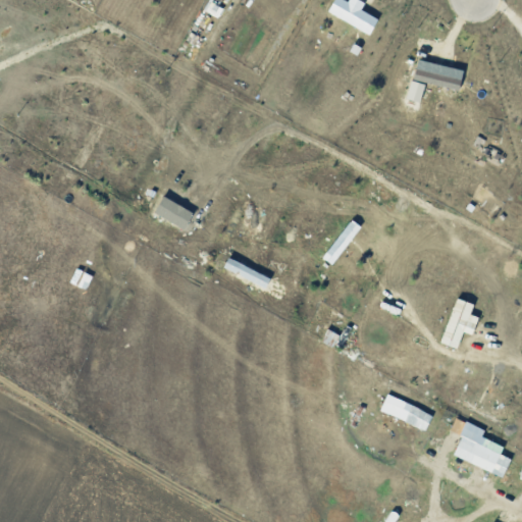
[(209,0),(205,11),(219,17),(226,0),(209,0)]
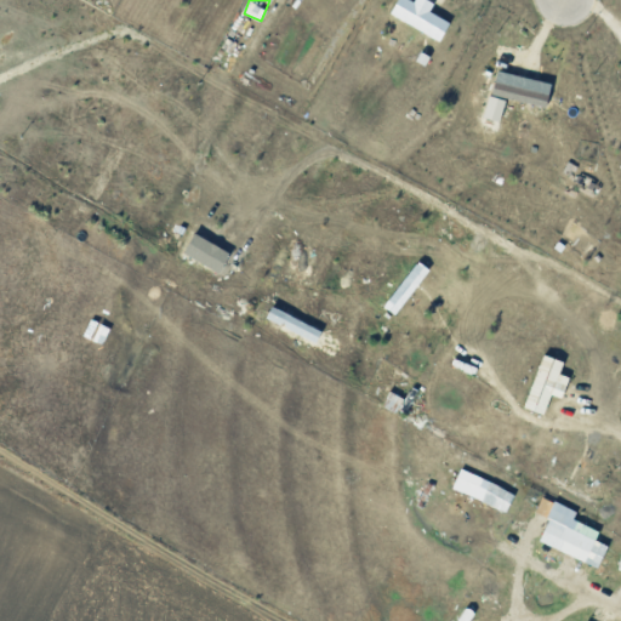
[(414,0),(399,0),(392,13),(442,40),(453,22),(432,11),(437,3),(431,0),(416,0),(416,1),(414,0)]
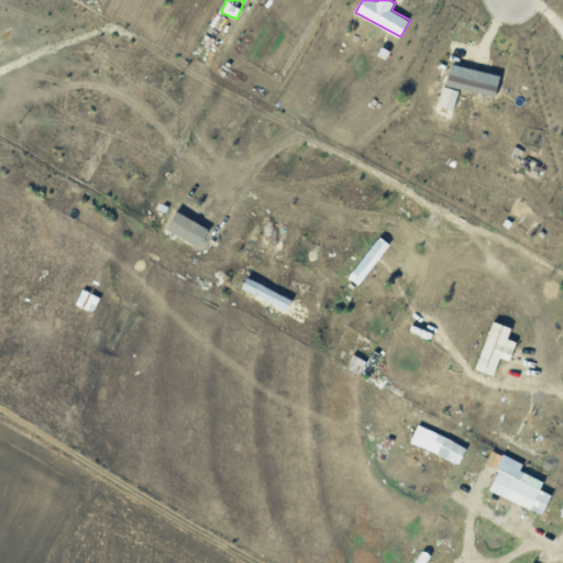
[(448,86),(497,97),(501,75),(453,64),(448,86)]
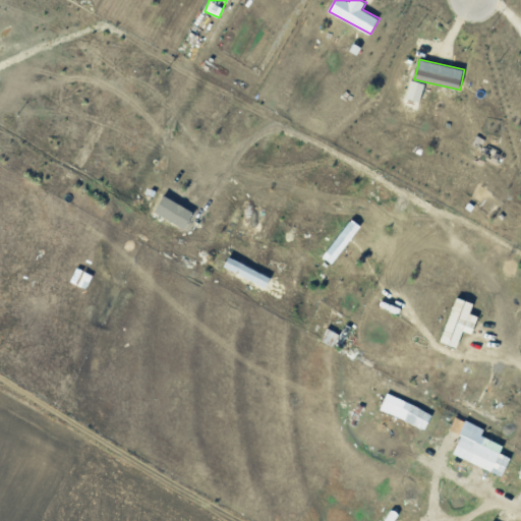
[(407,99),(420,103),(426,83),(412,79),(407,99)]
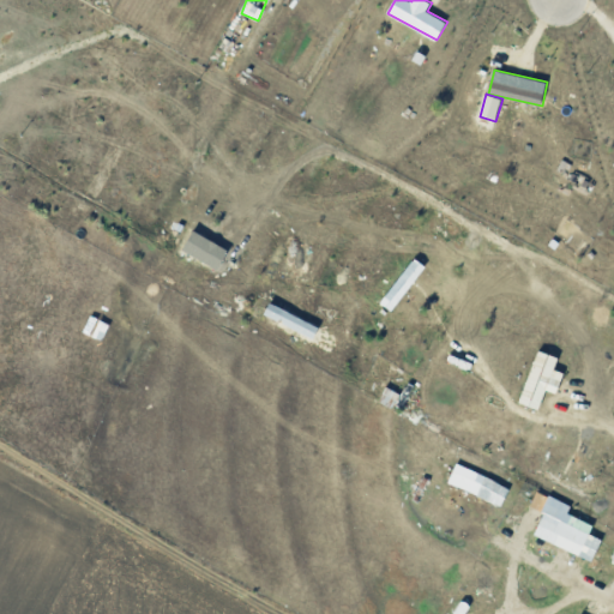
[(184,250),(218,270),(230,250),(196,230),(184,250)]
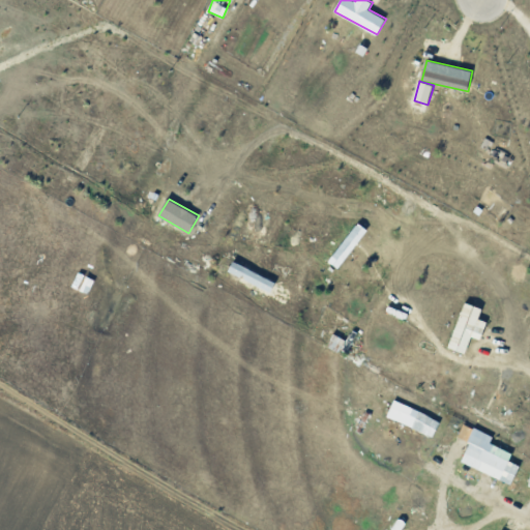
[(369,230),(359,223),(329,261),(339,268),(369,230)]
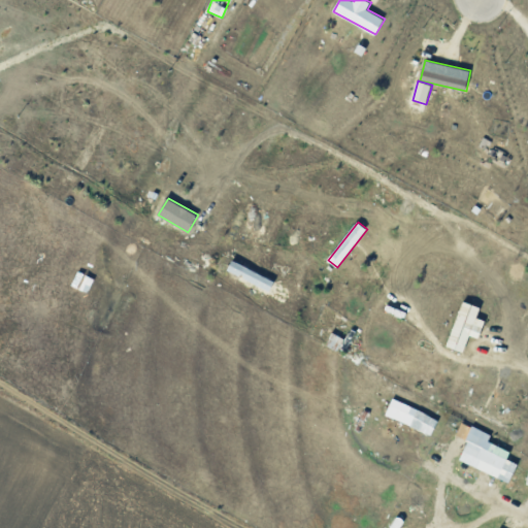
[(464,353),(470,335),(480,338),(486,321),(477,318),(482,307),(463,301),(448,347),(464,353)]
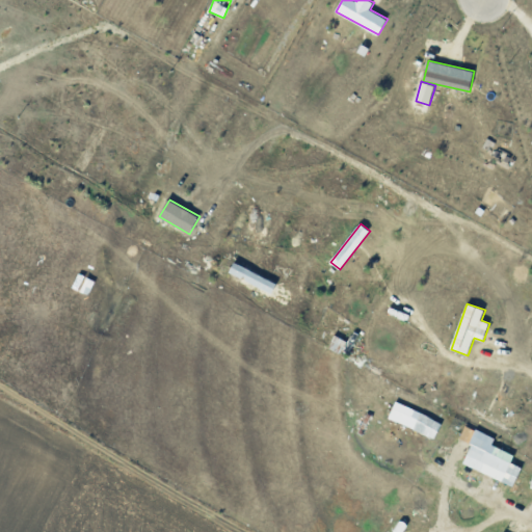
[(443,420),(395,403),(389,420),(436,437),(443,420)]
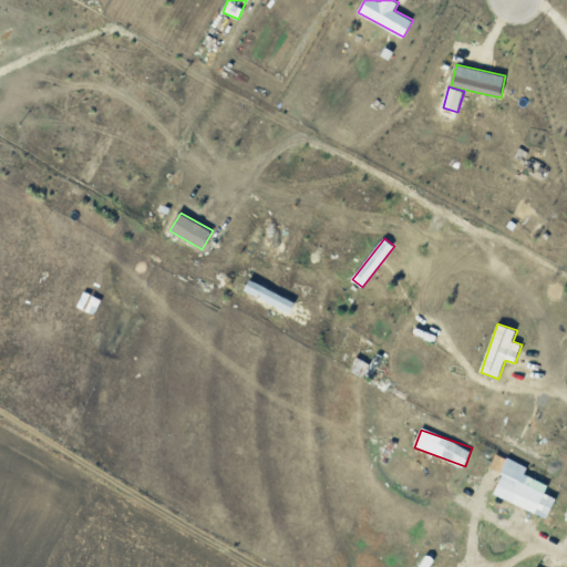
[(493,493),(536,513),(549,485),(525,474),(528,466),(509,457),(493,493)]
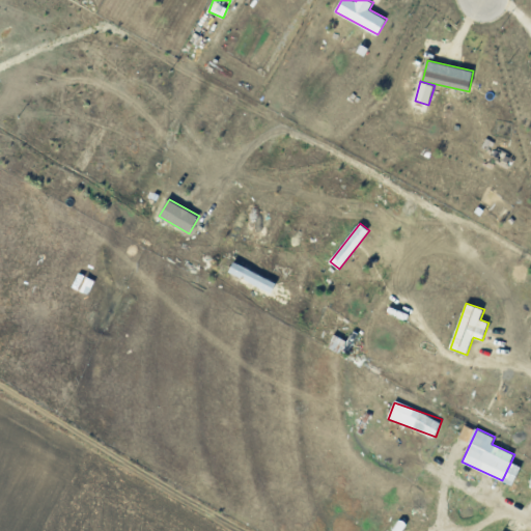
[(399,530),(403,530),(408,523),(398,519),(394,529),(399,530)]
